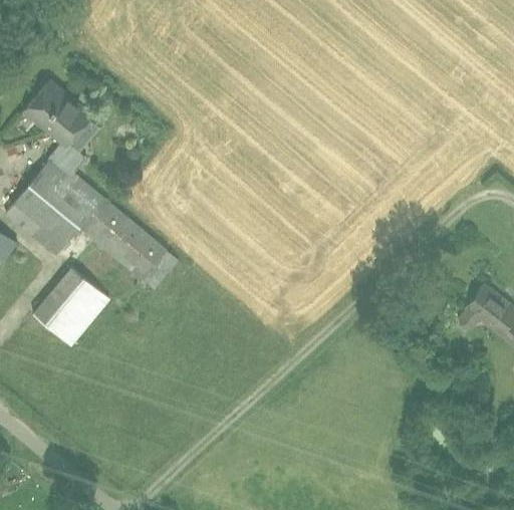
[(51,158),(52,158),(73,176),(86,161),(68,146),(92,116),(49,80),(21,114),(60,147),(51,158)]
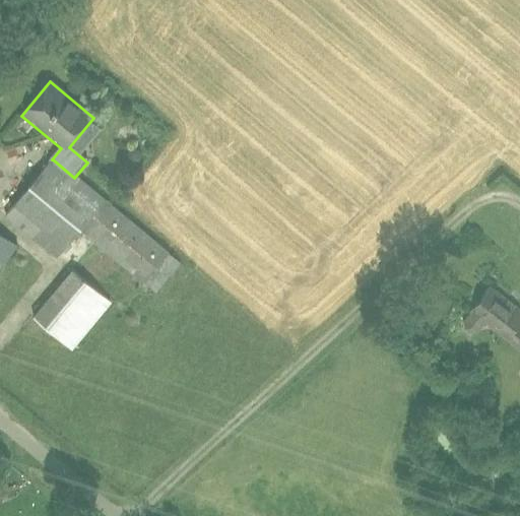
[(74,178),(52,159),(5,216),(58,259),(80,231),(146,285),(171,257),(74,178)]
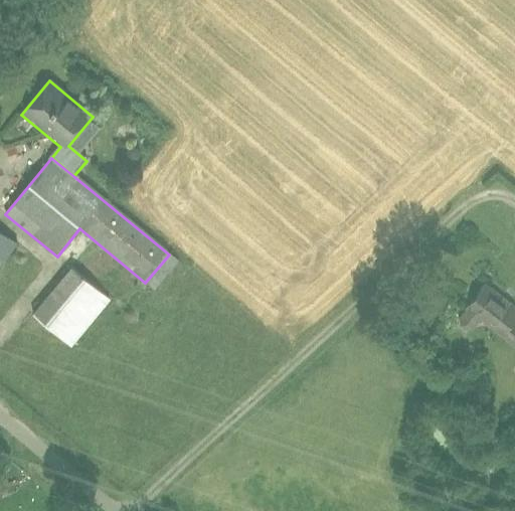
[(0,270),(6,262),(16,245),(0,234),(0,270)]
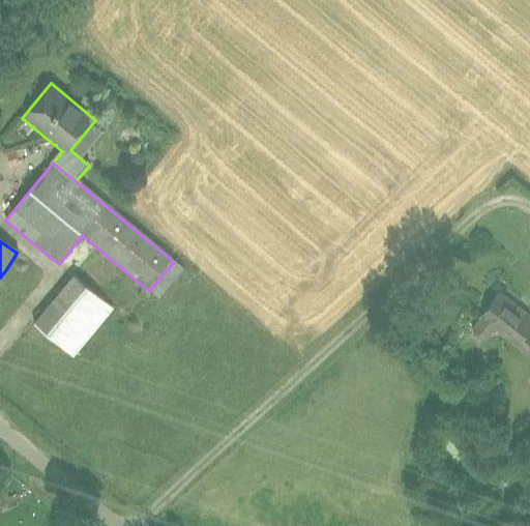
[(72,357),(113,310),(75,278),(34,325),(72,357)]
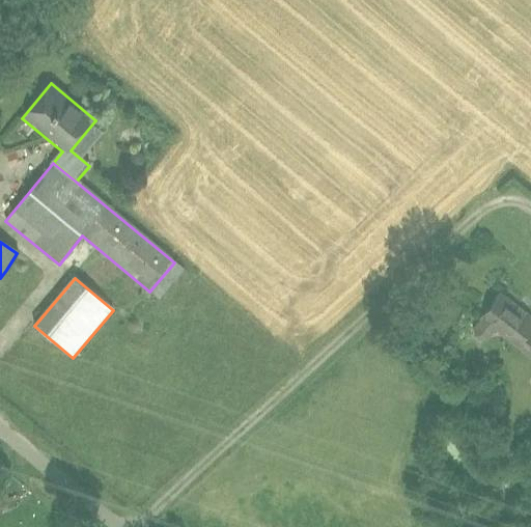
[(481,320),(473,332),(474,339),(480,344),(487,343),(497,331),(529,358),(530,359),(530,331),(529,330),(530,327),(530,317),(501,295),(481,320)]
